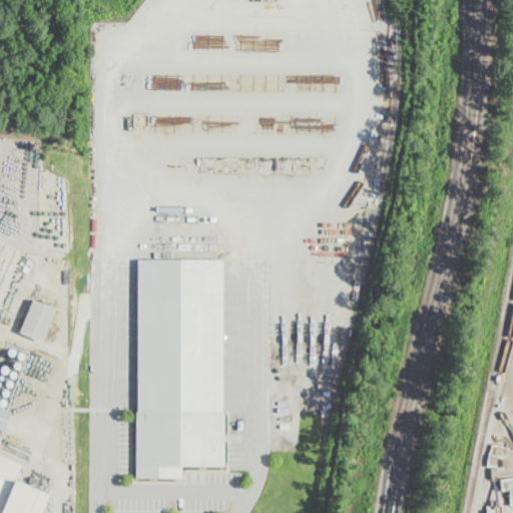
[(224,409),(225,410),(225,463),(182,463),(182,476),(137,476),(137,410),(138,410),(139,258),(224,258),(224,409)]
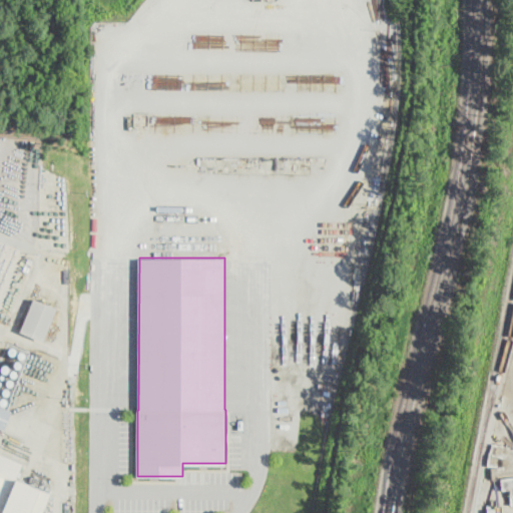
[(58,310),(44,342),(20,332),(34,300),(58,310)]
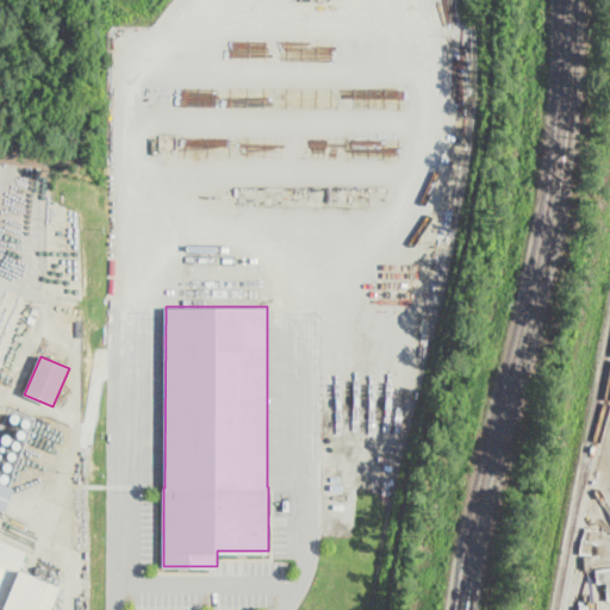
[(5,509),(0,506),(0,480),(14,486),(5,509)]
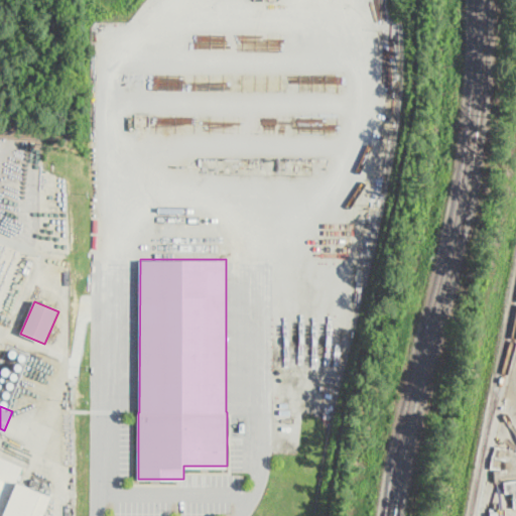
[(0,515),(0,479),(16,486),(17,482),(52,496),(43,515),(0,515)]
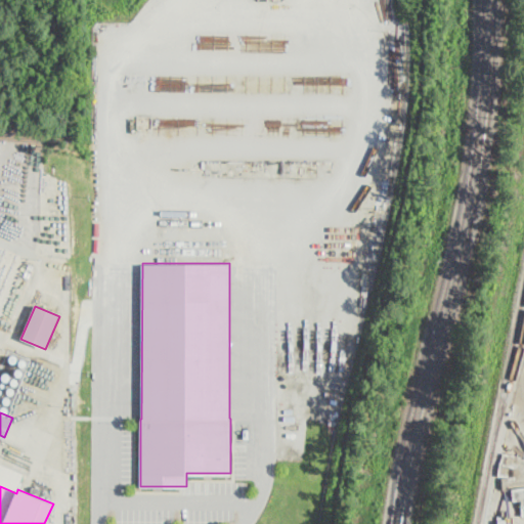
[(32,486),(41,488),(39,494),(30,491),(32,486)]
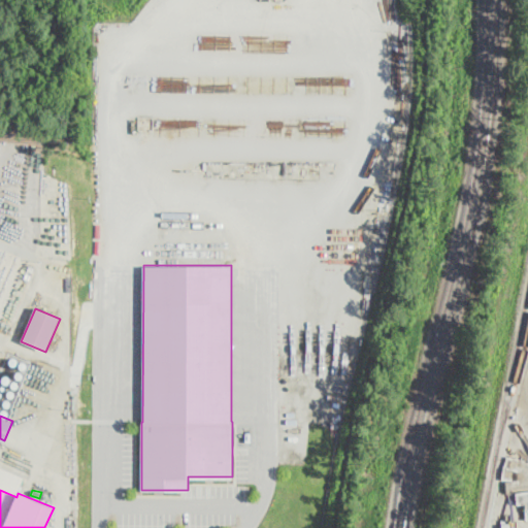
[(517,503),(524,503),(525,509),(527,508),(527,490),(516,491),(517,503)]
